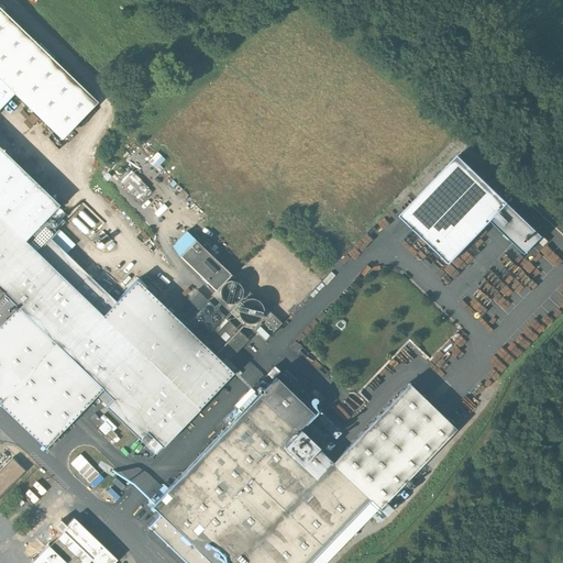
[(0,404),(45,446),(74,416),(102,387),(113,397),(105,407),(153,454),(200,406),(234,370),(138,277),(127,288),(120,283),(111,291),(43,228),(64,206),(8,153),(14,146),(0,132),(0,111),(15,96),(62,139),(98,100),(0,7),(0,404)]
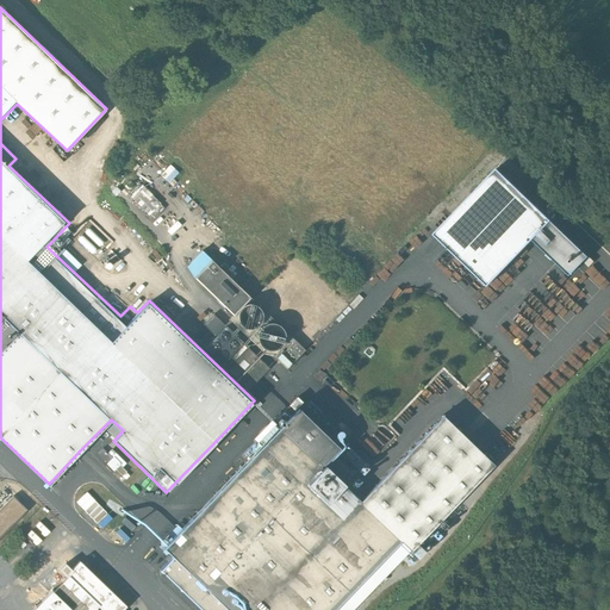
[(495,159),(423,236),(439,249),(478,286),(549,210),(495,159)]
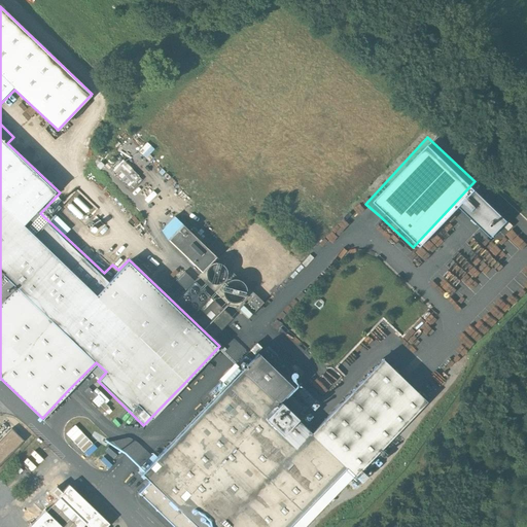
[(147,157),(157,148),(149,140),(140,149),(147,157)]
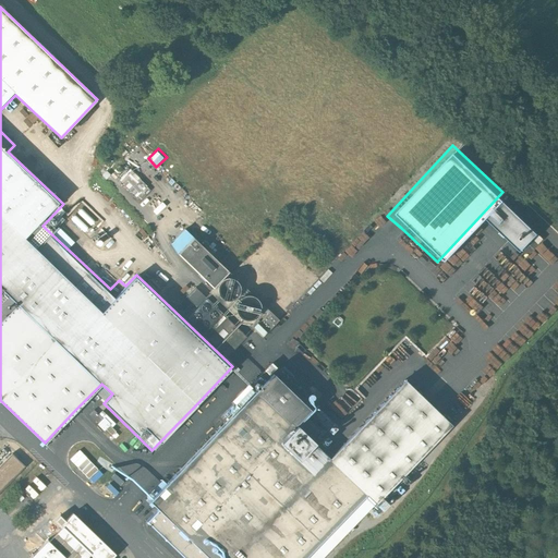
[(112,180),(117,176),(106,167),(102,171),(112,180)]
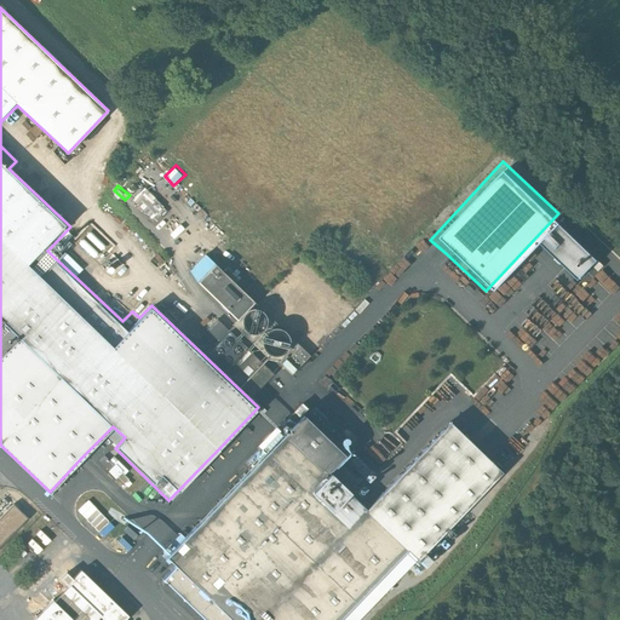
[(136,196),(160,220),(171,211),(147,187),(136,196)]
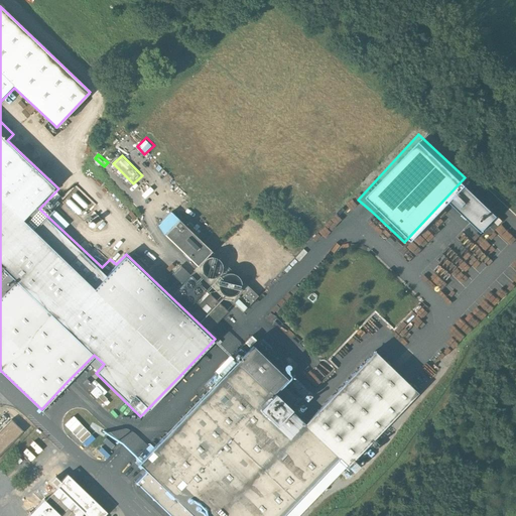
[(151,204),(161,195),(145,178),(136,187),(151,204)]
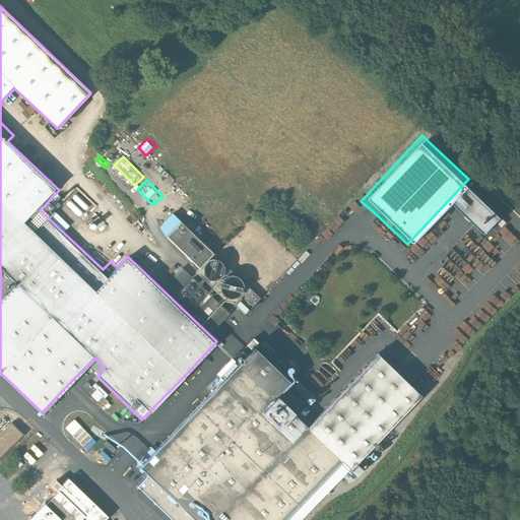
[(72,198),(68,202),(83,216),(94,204),(76,188),(69,196),(72,198)]
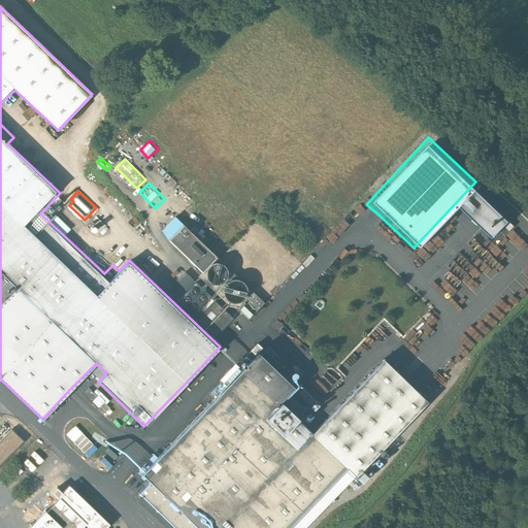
[(177,218),(163,232),(185,256),(201,270),(219,254),(177,218)]
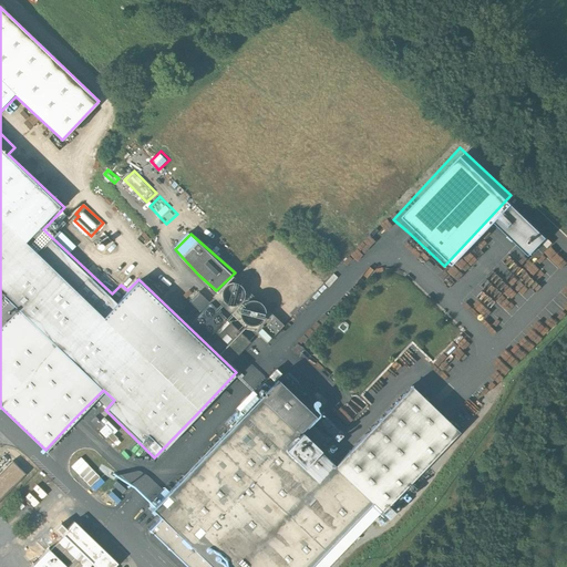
[(276,240),(270,247),(284,259),(289,253),(276,240)]
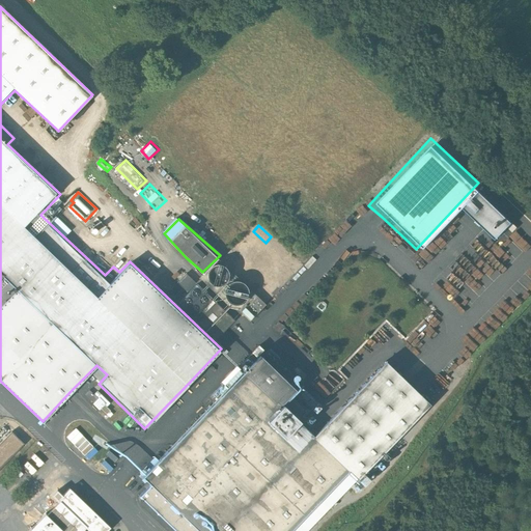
[(268,303),(220,255),(202,272),(250,320),(268,303)]
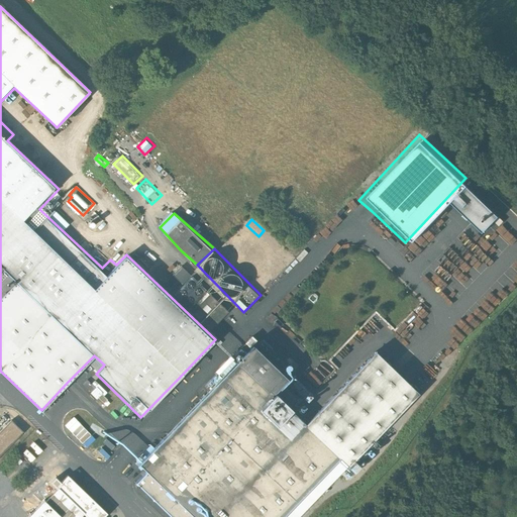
[(212,328),(215,325),(229,310),(183,266),(166,284),(212,328)]
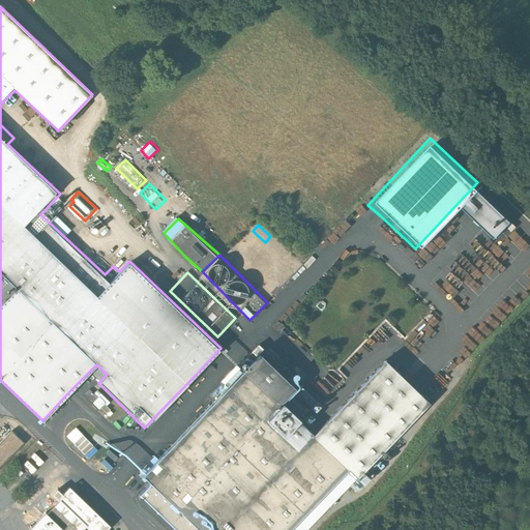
[(415,328),(409,337),(413,341),(419,331),(415,328)]
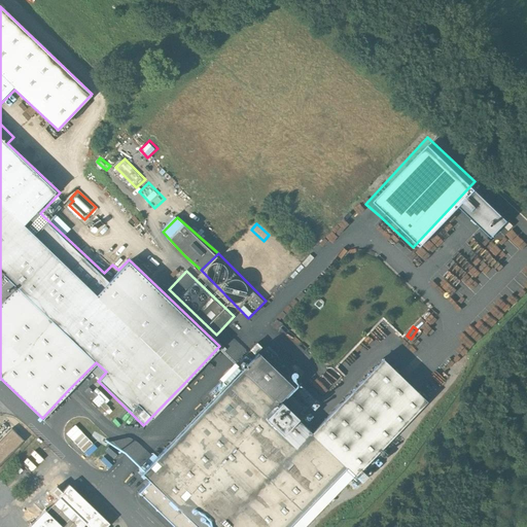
[(259,349),(241,367),(279,403),(297,384),(259,349)]
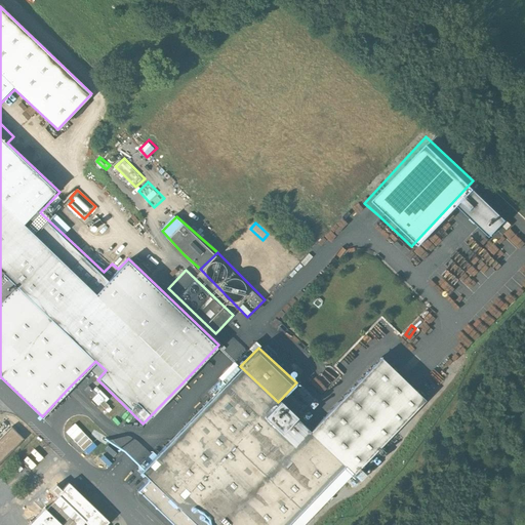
[(240,366),(143,469),(152,477),(201,524),(306,524),(423,401),(405,384),(379,360),(311,433),(278,402),(240,366)]
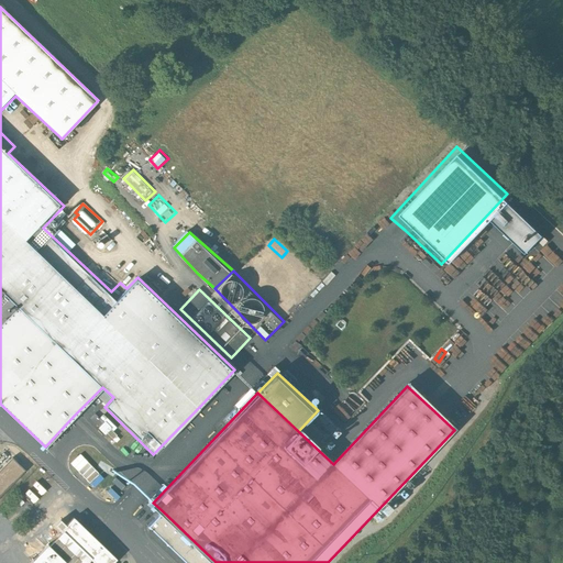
[(97,414),(91,419),(116,442),(121,437),(97,414)]
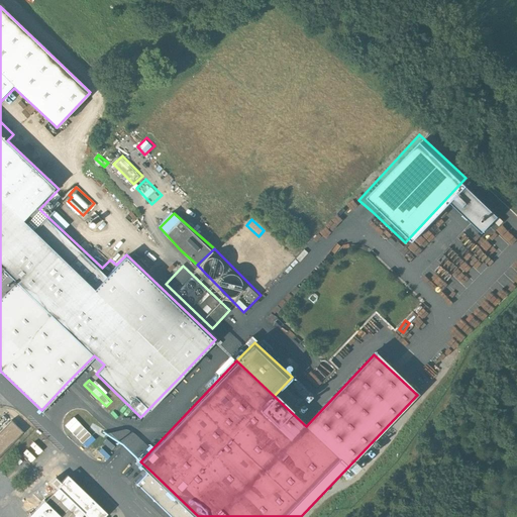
[(0,456),(23,433),(11,421),(0,432),(0,456)]
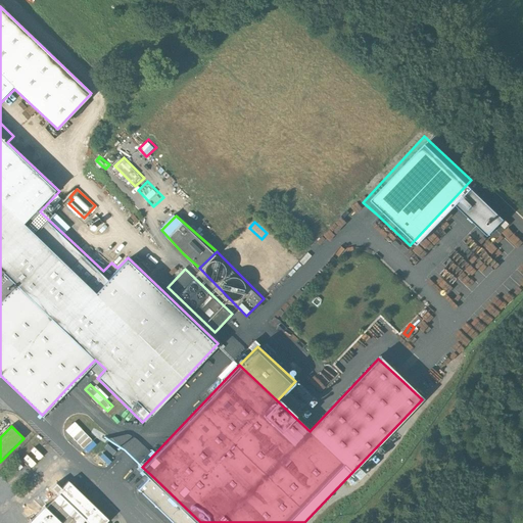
[(43,486),(52,495),(69,479),(60,470),(43,486)]
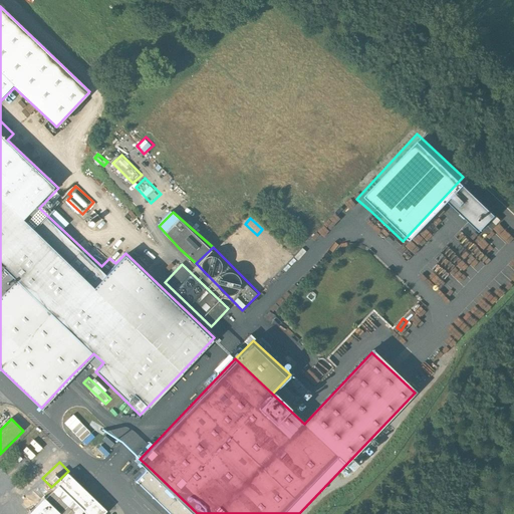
[(197,513),(149,467),(136,481),(171,513),(197,513)]
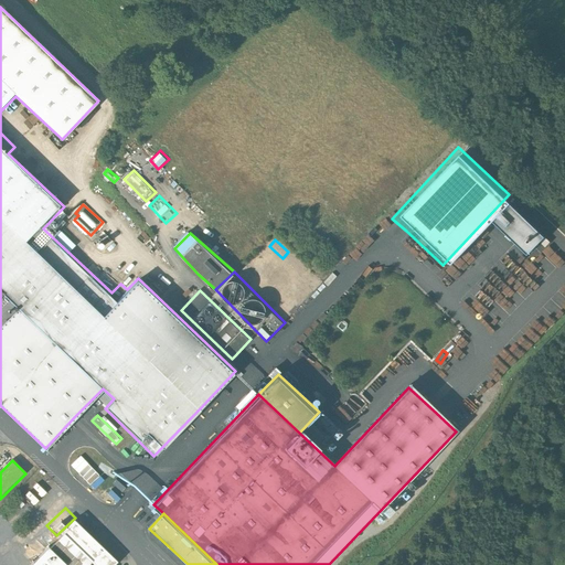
[(112,564),(117,560),(74,520),(30,564),(87,564),(91,562),(94,564),(112,564)]
